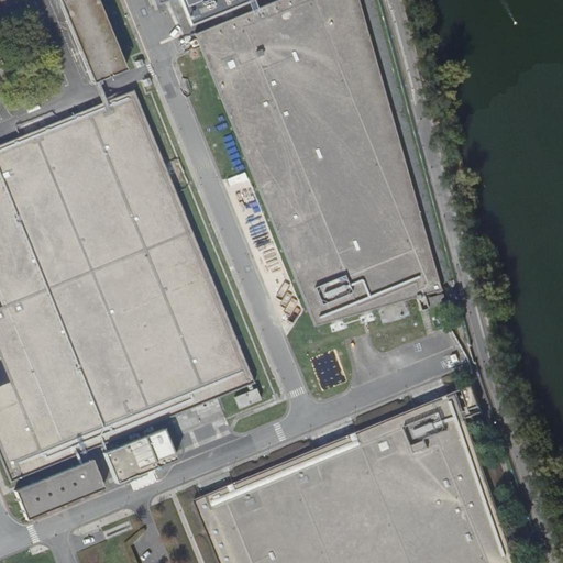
[(59,0),(94,84),(95,84),(96,85),(99,84),(98,81),(127,70),(97,0),(59,0)]
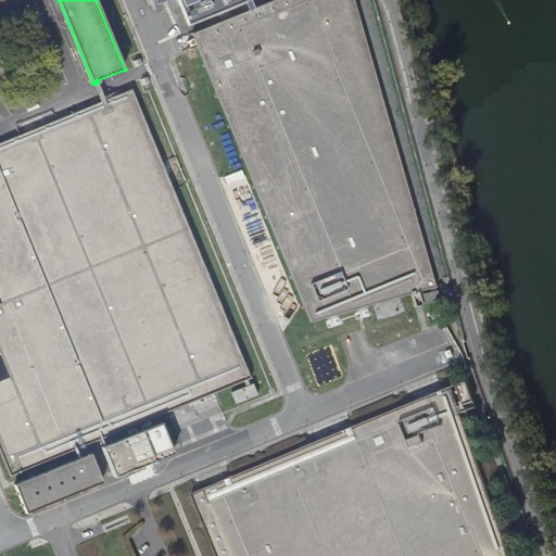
[(178,0),(189,24),(244,2),(249,11),(192,34),(311,321),(327,317),(366,305),(373,304),(401,295),(408,293),(434,286),(353,0),(276,0),(255,9),(251,0),(178,0)]
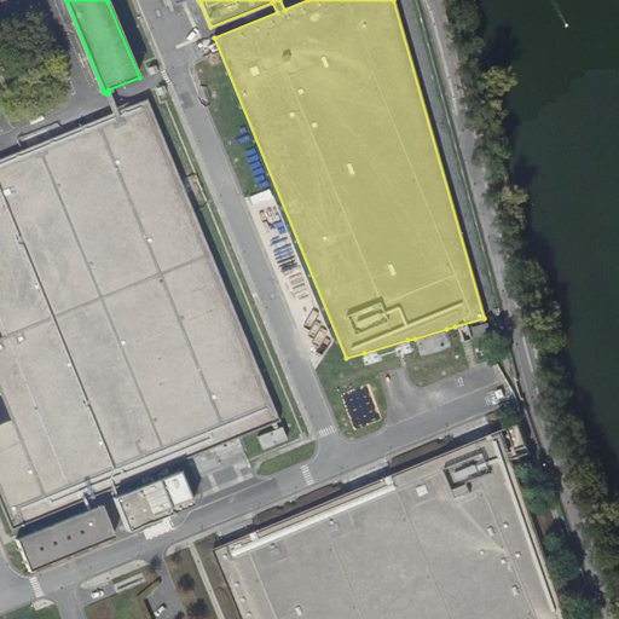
[(0,496),(13,527),(215,445),(219,453),(242,444),(238,434),(277,418),(185,195),(180,183),(146,99),(0,158),(0,496)]
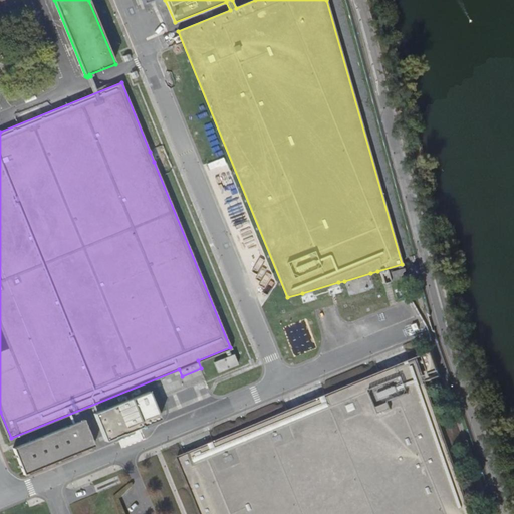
[(405,268),(387,273),(389,279),(406,274),(405,268)]
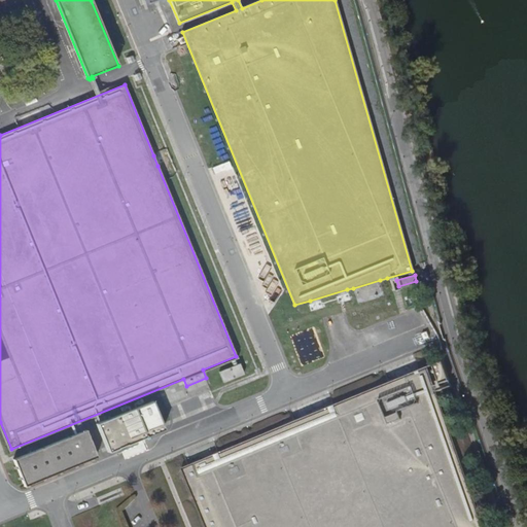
[(218,372),(223,383),(244,374),(239,363),(218,372)]
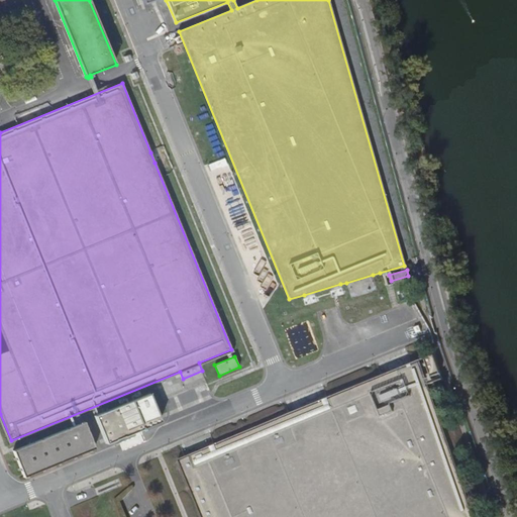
[(215,444),(181,458),(203,516),(474,516),(427,384),(419,360),(414,363),(384,377),(328,398),(289,415),(215,444)]
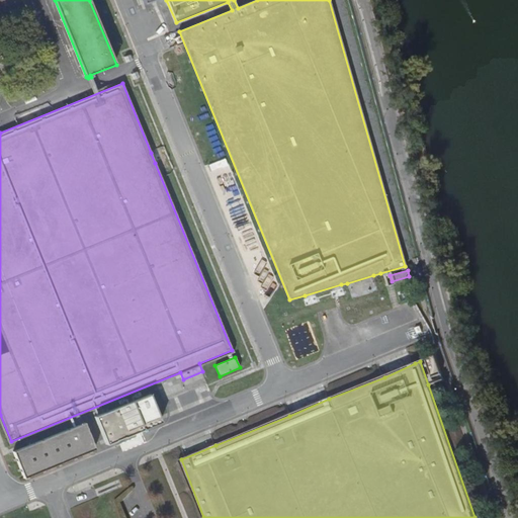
[(151,393),(95,414),(106,443),(162,422),(151,393)]
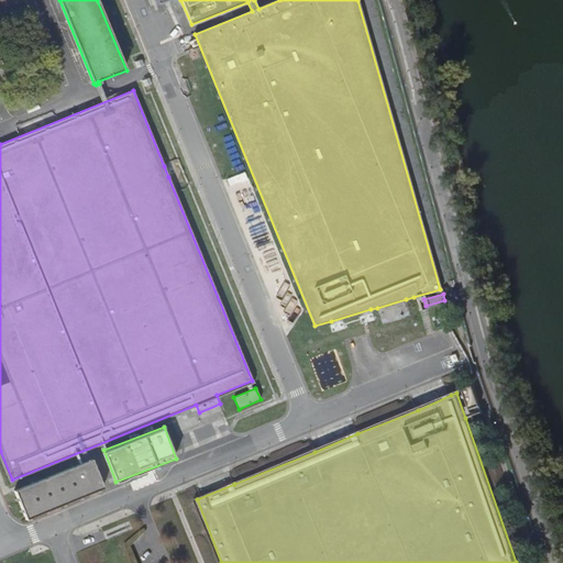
[(28,519),(106,486),(94,457),(15,489),(28,519)]
